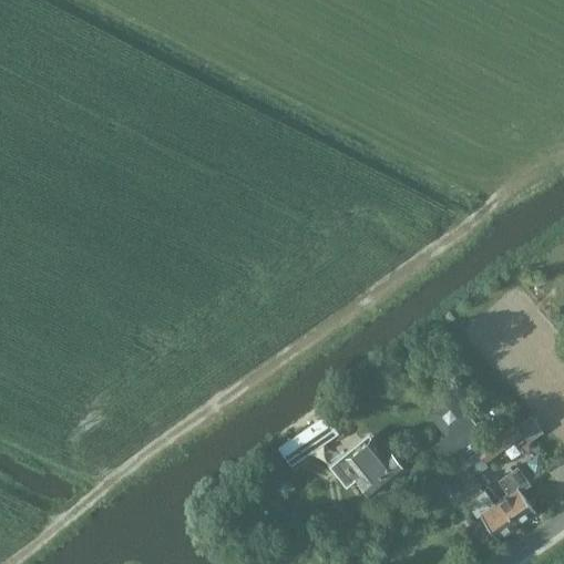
[(452,397),(429,416),(448,438),(434,449),(447,464),(483,433),(452,397)]
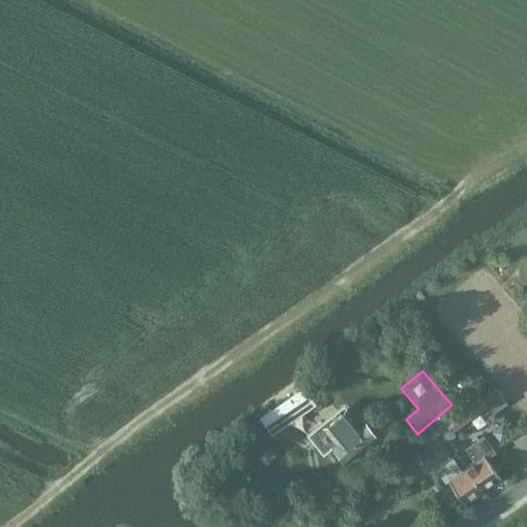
[(317,408),(302,387),(260,420),(273,438),(294,425),(291,421),(302,412),(305,415),(317,408)]
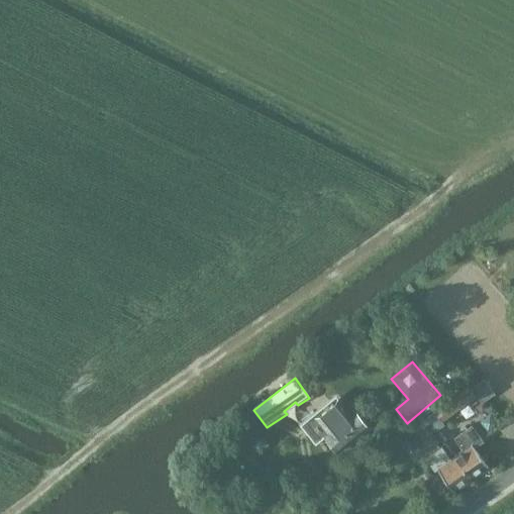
[(470,388),(435,413),(442,423),(477,398),(470,388)]
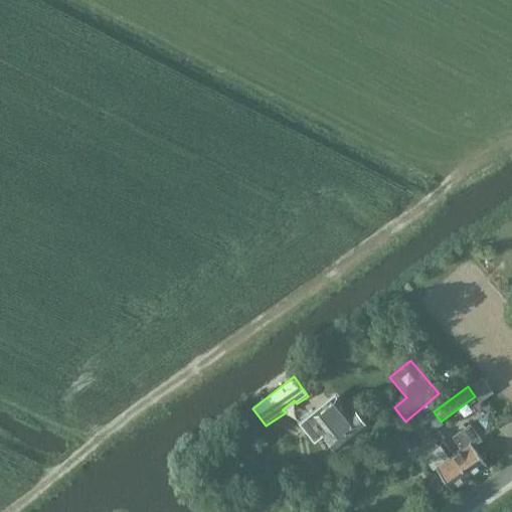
[(314,413),(301,423),(316,443),(324,436),(337,452),(368,427),(354,409),(350,412),(339,398),(335,402),(317,416),(314,413)]
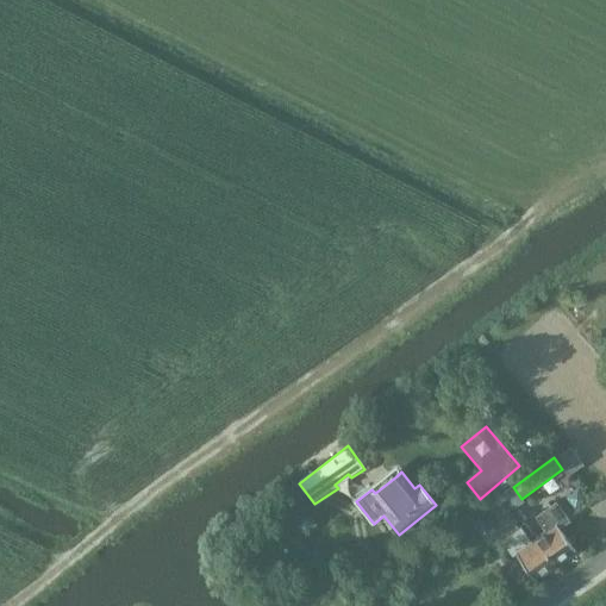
[(547,532),(536,541),(557,569),(578,555),(560,531),(572,523),(557,504),(537,519),(547,532)]
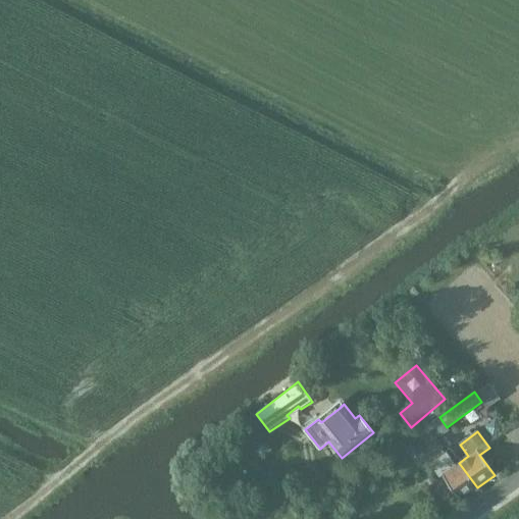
[(404,438),(395,446),(404,459),(414,452),(404,438)]
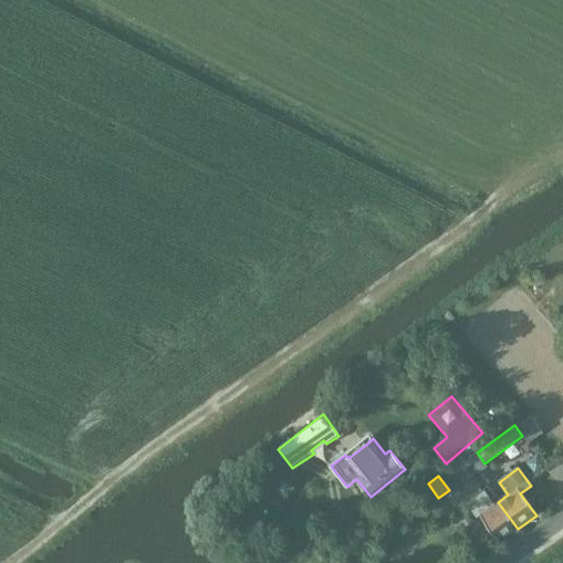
[(499,542),(518,529),(498,502),(494,504),(486,491),(467,506),(477,520),(479,518),(499,542)]
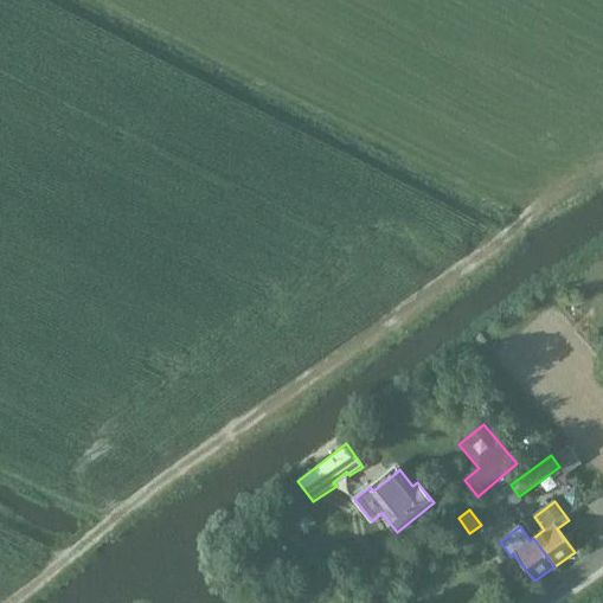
[(459,530),(447,539),(454,547),(466,537),(459,530)]
